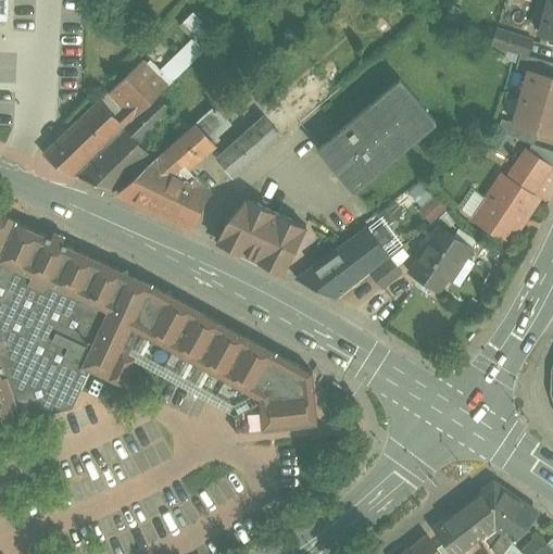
[(552,0),(548,0),(539,37),(552,39),(552,0)]
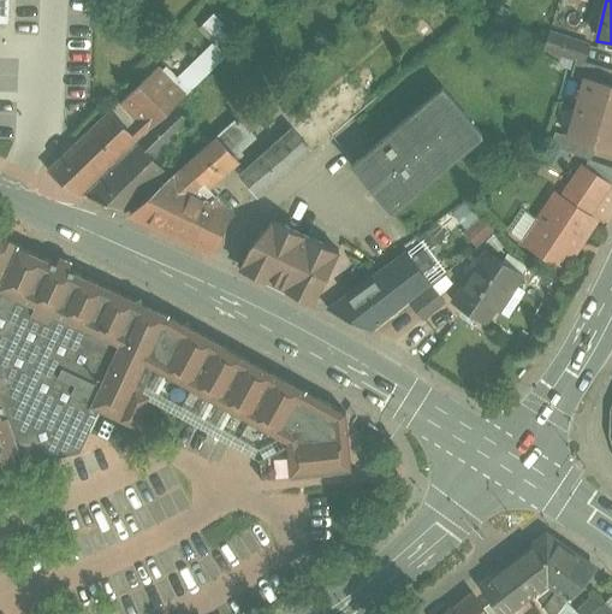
[(235,47),(208,19),(197,30),(224,58),(235,47)]
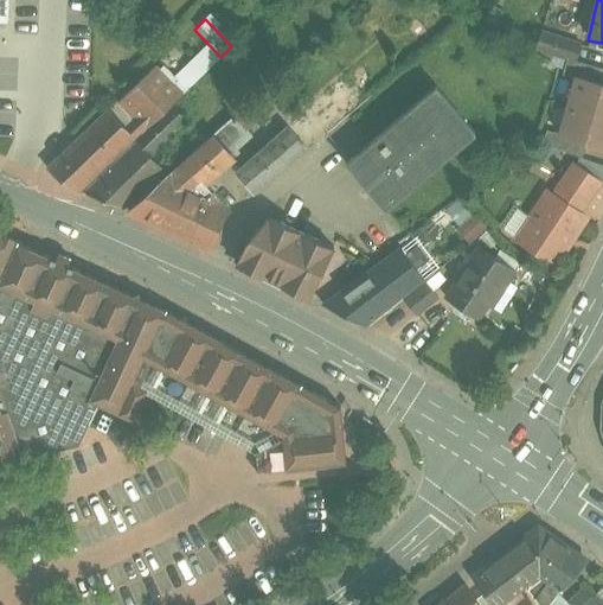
[(579,46),(540,34),(536,51),(566,61),(575,63),(579,46)]
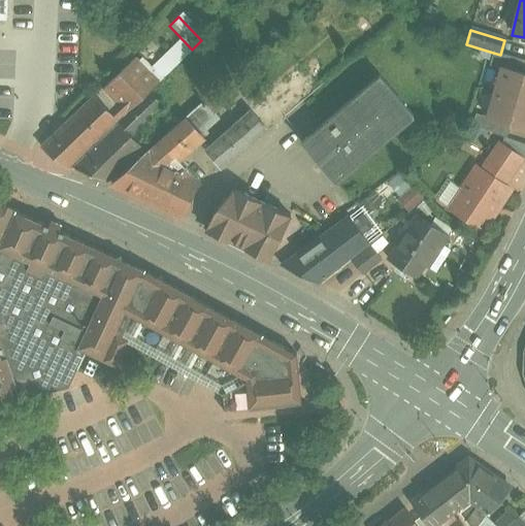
[(524,62),(500,55),(493,53),(489,66),(501,70),(501,69),(524,75),(524,73),(524,62)]
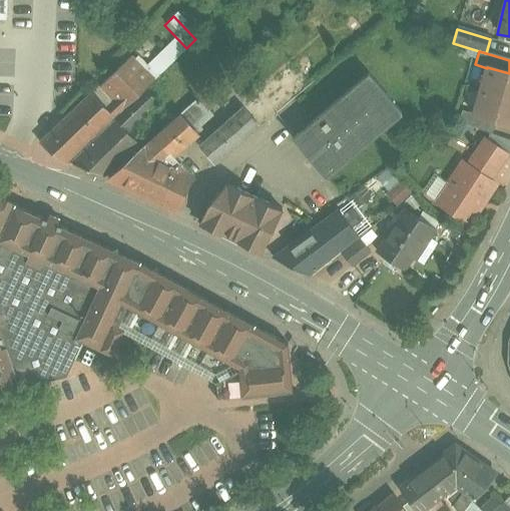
[(130,57),(98,88),(112,103),(105,110),(112,118),(113,119),(143,90),(153,80),(130,57)]
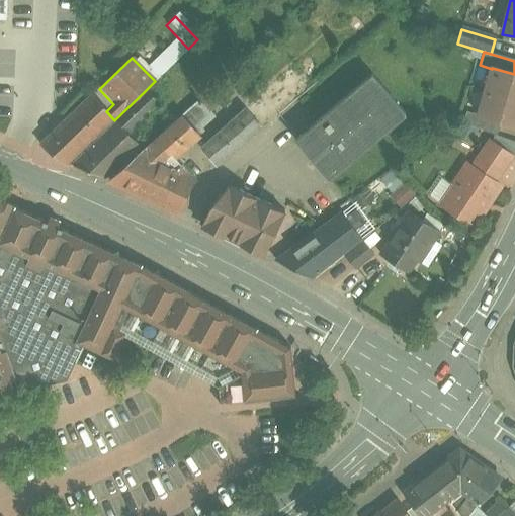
[(514,74),(492,68),(492,69),(485,92),(514,100),(514,74)]
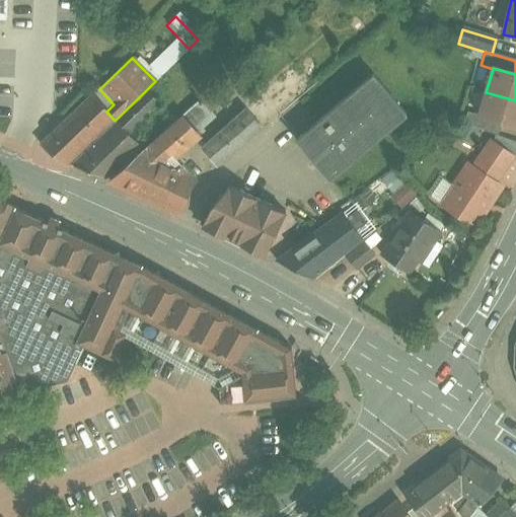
[(370,77),(295,141),(328,181),(330,180),(404,117),(370,77)]
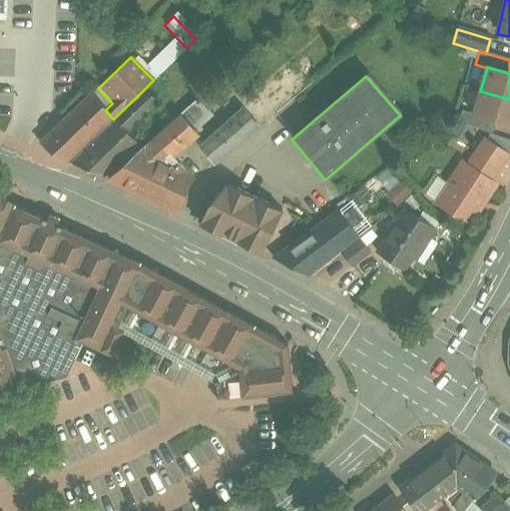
[(113,119),(112,120),(125,132),(156,102),(143,90),(113,119)]
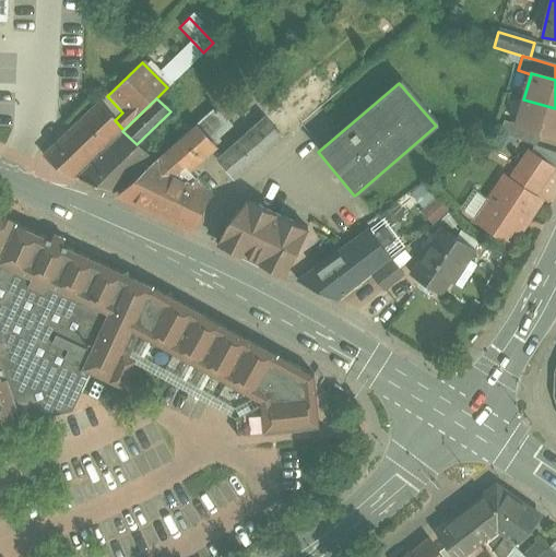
[(555,108),(523,99),(516,126),(540,133),(555,138),(555,108)]
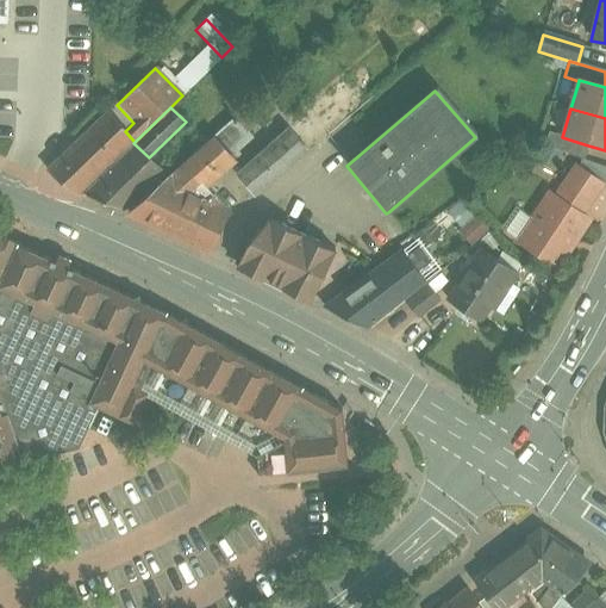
[(107,112),(47,172),(75,197),(133,141),(125,131),(107,112)]
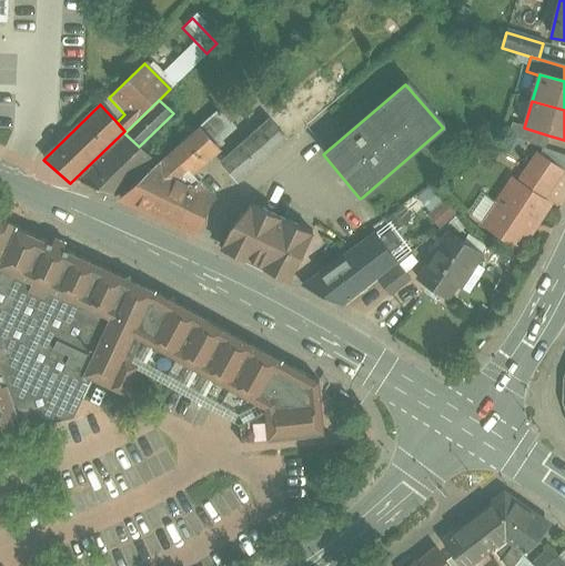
[(218,111),(194,132),(205,145),(229,124),(218,111)]
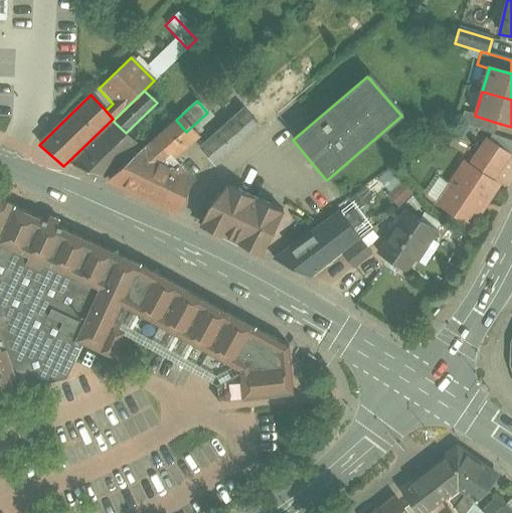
[(233,111),(187,150),(206,172),(252,133),(233,111)]
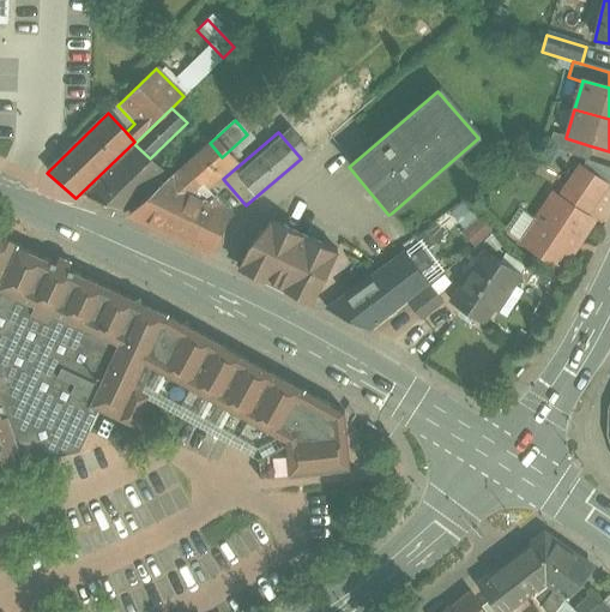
[(592,147),(566,138),(551,135),(548,148),(585,161),(589,162),(592,147)]
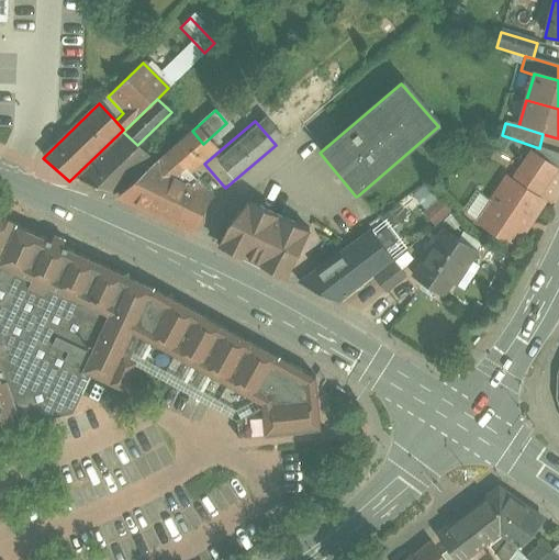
[(124,133),(76,180),(113,194),(151,158),(137,145),(123,132),(124,133)]
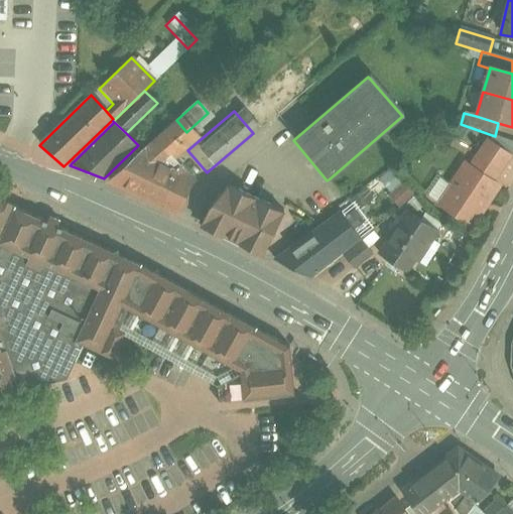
[(168,127),(120,170),(119,169),(107,179),(163,207),(181,190),(190,182),(177,166),(169,173),(163,167),(173,159),(175,161),(177,162),(185,154),(185,152),(183,150),(186,148),(168,127)]
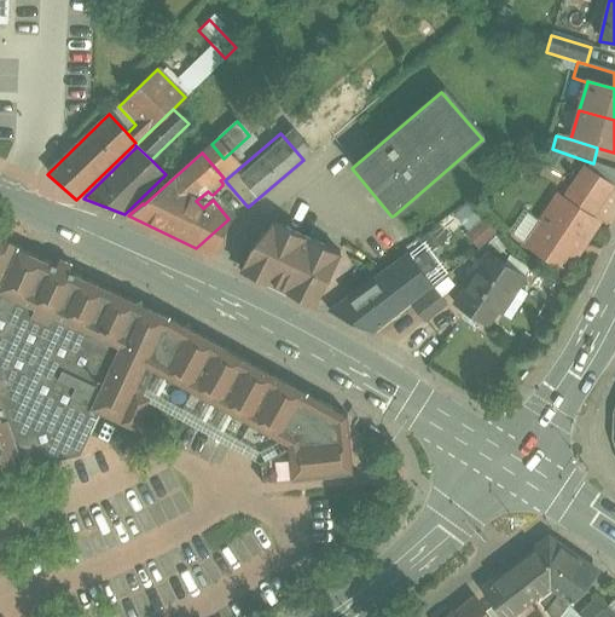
[(614,171),(593,163),(590,162),(585,178),(610,188),(614,189),(614,186),(614,171)]
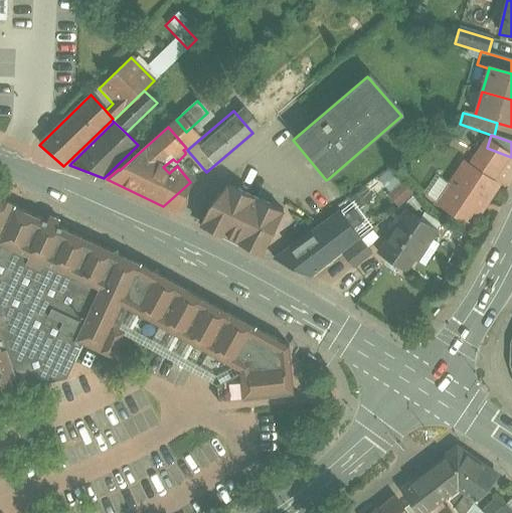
[(487,148),(483,146),(468,168),(490,183),(508,156),(487,148)]
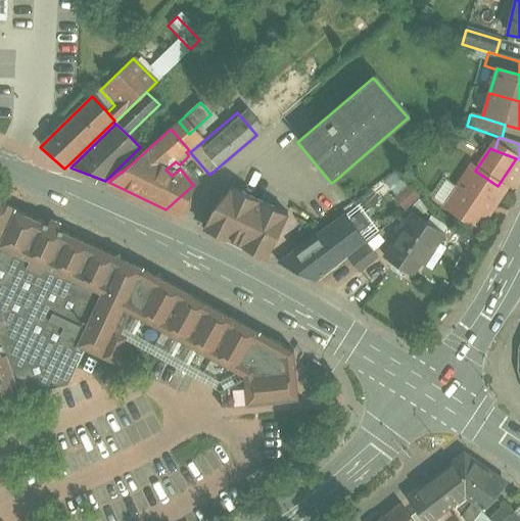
[(498,186),(475,171),(465,187),(460,183),(444,206),(452,212),(453,217),(460,221),(464,221),(478,230),(505,190),(498,186)]
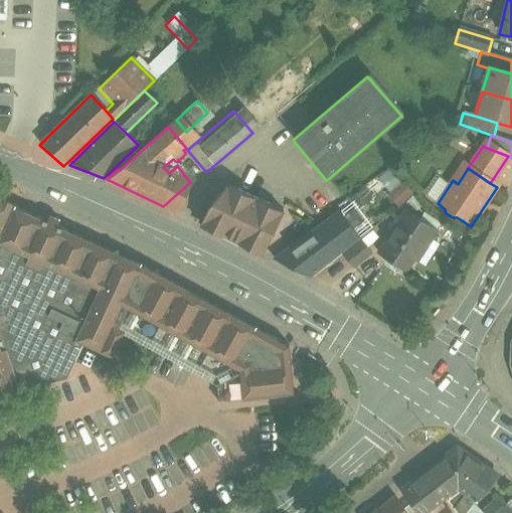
[(283,212),(226,186),(208,206),(199,226),(263,257),(283,212)]
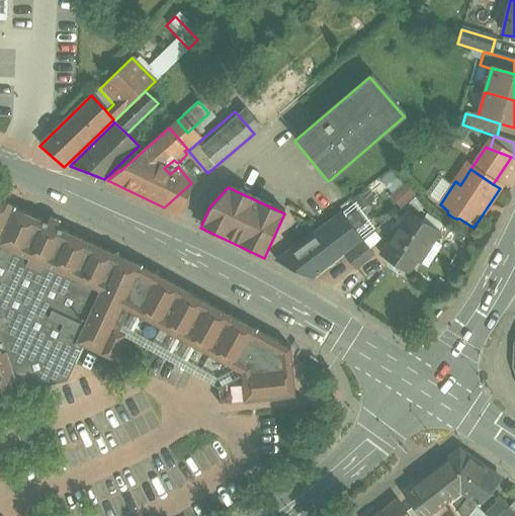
[(182,191),(164,207),(178,215),(188,193),(182,191)]
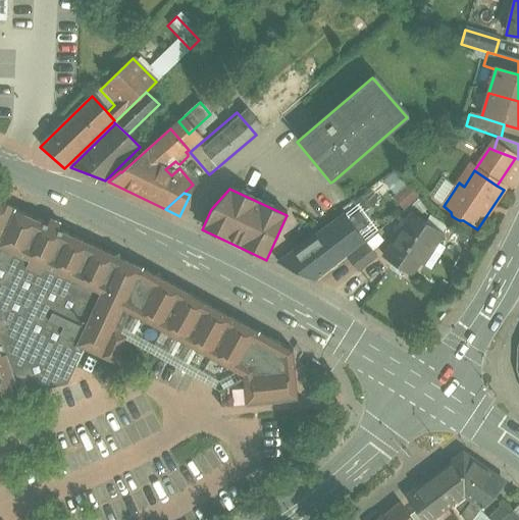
[(0,239),(13,210),(0,204),(0,239)]
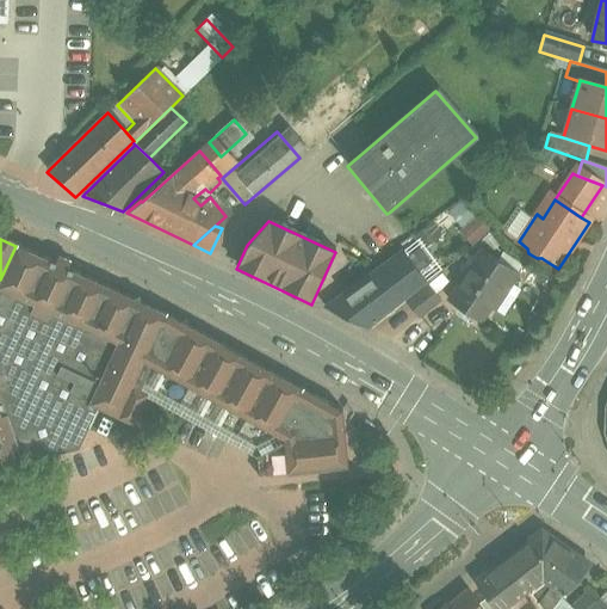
[(74,272),(48,260),(47,258),(44,259),(42,258),(41,254),(37,256),(16,246),(0,280),(0,469),(78,450),(88,429),(110,440),(119,419),(167,315),(154,309),(153,306),(149,307),(146,305),(144,306),(143,302),(141,303),(141,302),(138,302),(137,300),(135,300),(132,300),(131,296),(128,297),(124,295),(123,295),(122,293),(119,294),(119,293),(116,291),(115,291),(113,288),(111,289),(110,289),(107,288),(107,285),(105,287),(103,285),(101,285),(100,282),(98,283),(94,282),(93,282),(92,278),(90,280),(88,280),(85,277),(84,275),(80,276),(80,275),(78,275),(76,271),(74,272)]
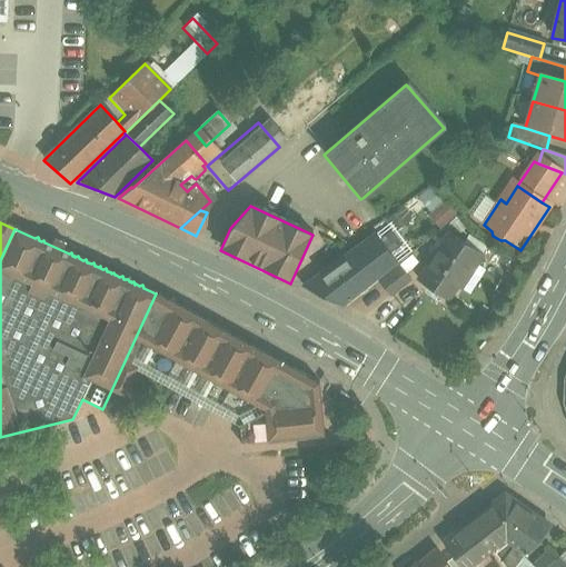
[(375,236),(303,287),(340,306),(395,262),(375,236)]
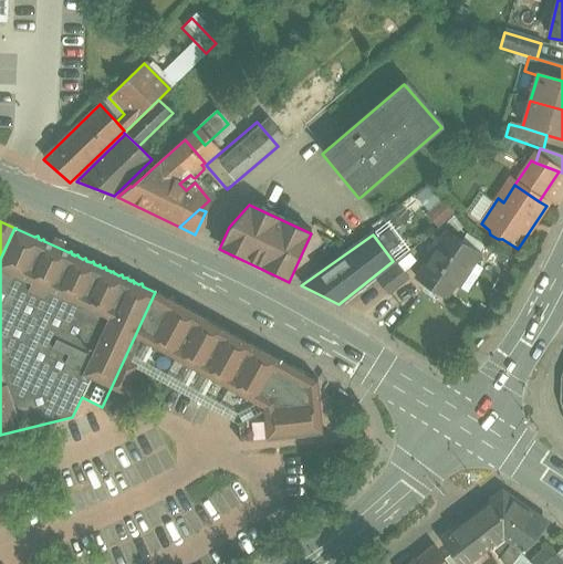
[(446,235),(415,280),(445,299),(465,270),(469,273),(479,257),(446,235)]
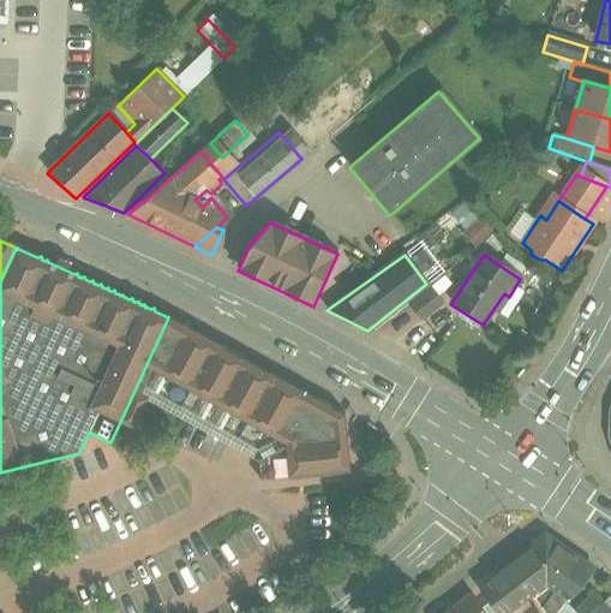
[(430,289),(408,307),(421,321),(442,304),(430,289)]
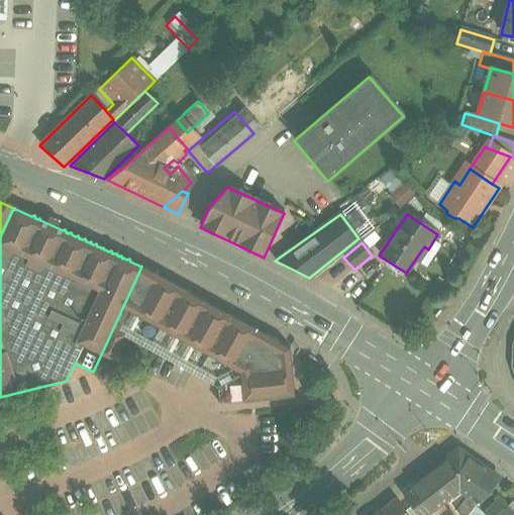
[(289,347),(141,266),(141,267),(101,354),(112,359),(123,335),(216,387),(218,402),(217,403),(218,404),(294,397),(289,347)]
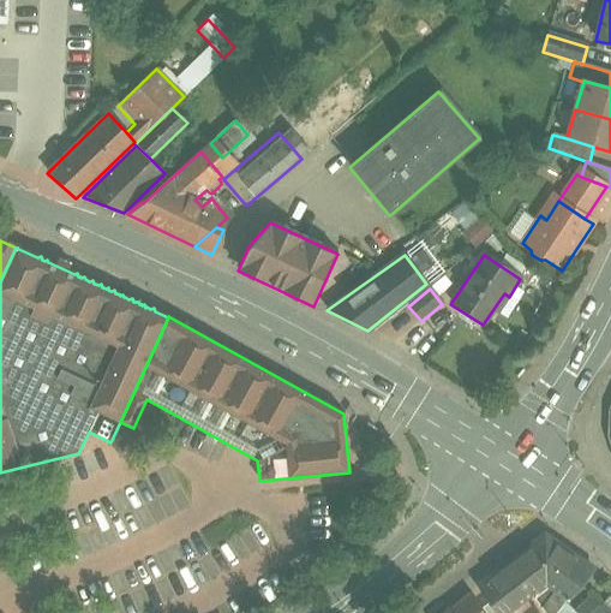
[(544,537),(510,563),(534,594),(545,587),(564,552),(544,537)]
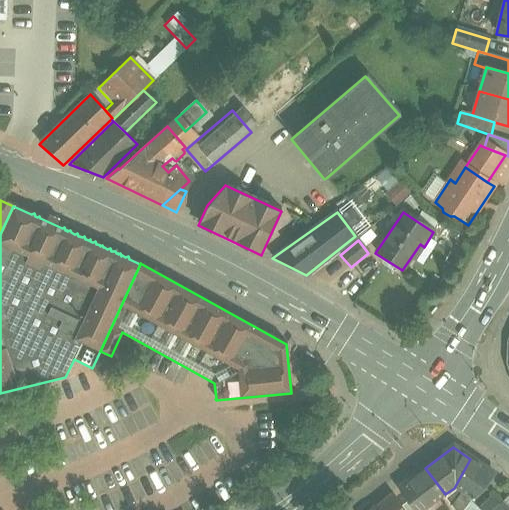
[(493,475),(470,459),(454,488),(472,500),(493,475)]
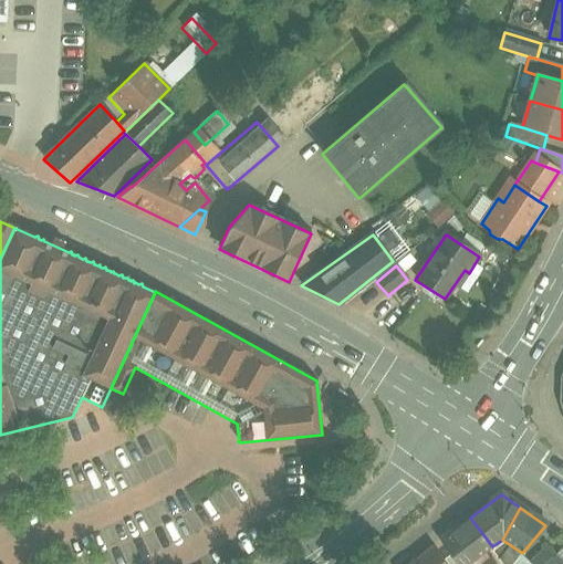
[(470,518),(446,536),(466,563),(471,563),(492,546),(470,518)]
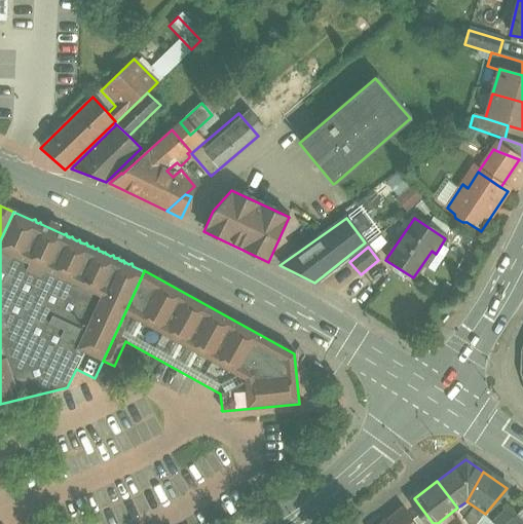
[(414,523),(402,508),(380,523),(414,523)]
